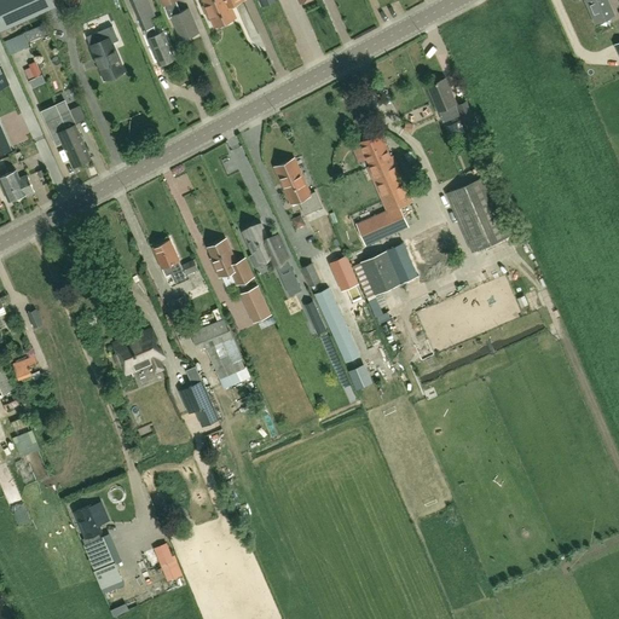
[(0,0),(0,28),(1,30),(55,7),(51,0),(0,0)]
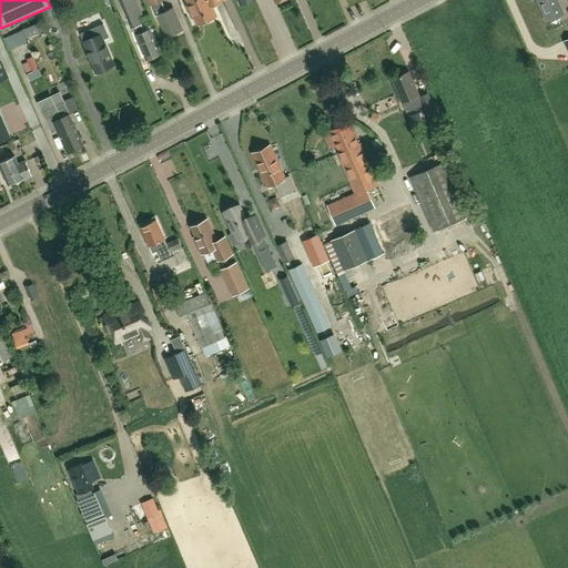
[(135,0),(120,0),(146,60),(161,53),(150,29),(144,31),(143,29),(140,30),(138,26),(141,23),(138,16),(142,13),(135,0)]
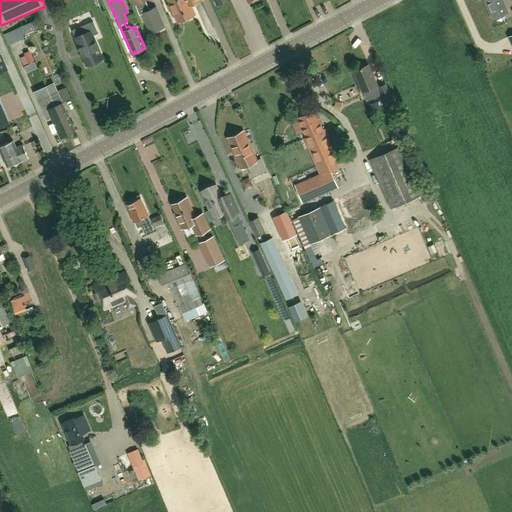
[(133,0),(140,15),(142,14),(150,33),(165,27),(156,7),(150,10),(146,1),(147,0),(133,0)]
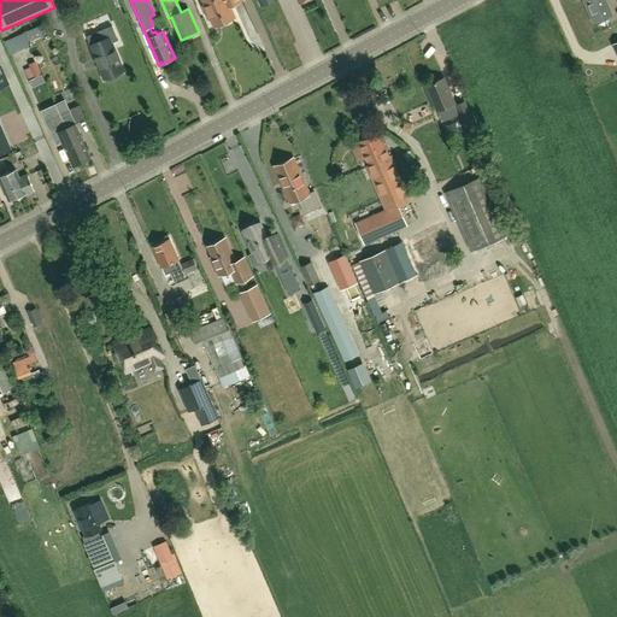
[(235,17),(229,5),(240,0),(203,0),(206,5),(203,7),(207,18),(211,17),(215,25),(223,22),(224,24),(233,21),(231,18),(235,17)]
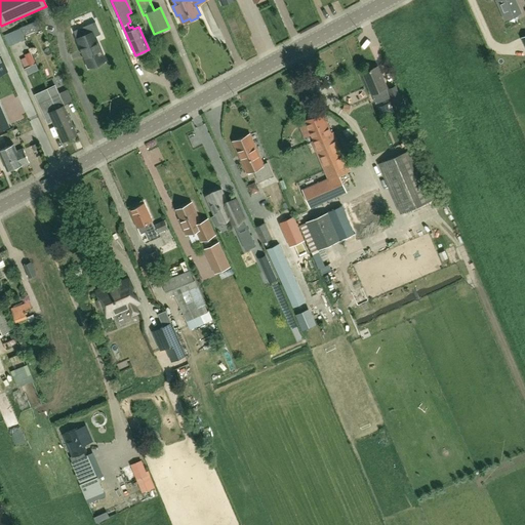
[(502,0),(507,8),(501,11),(506,19),(520,13),(514,0),(502,0)]
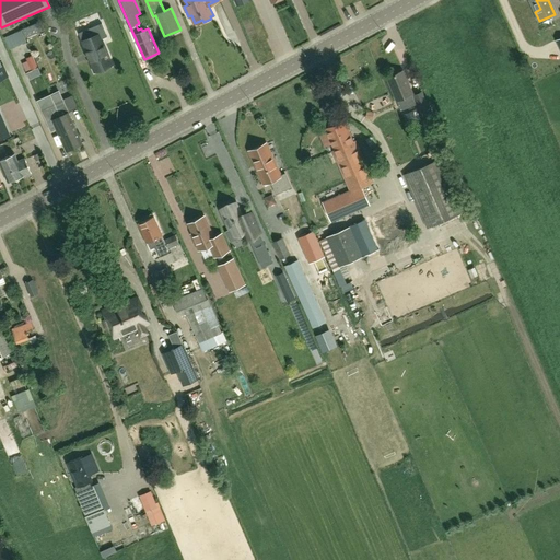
[(94,36),(82,41),(95,72),(112,65),(101,39),(107,36),(102,23),(91,27),(94,36)]
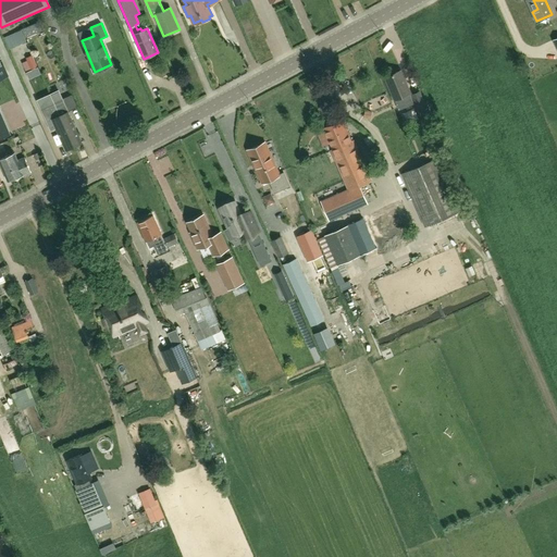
[(14,50),(33,44),(28,32),(10,37),(14,50)]
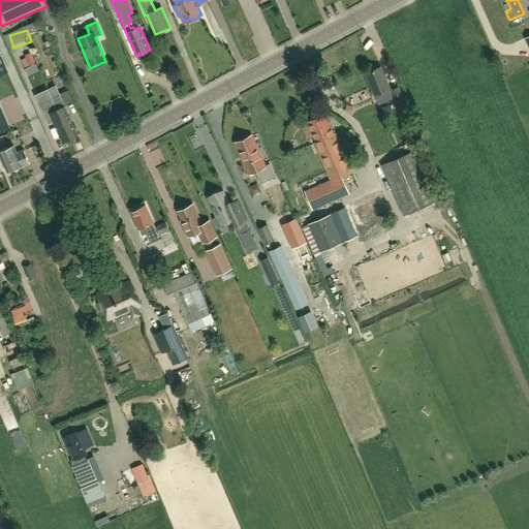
[(122,31),(112,34),(117,52),(127,49),(122,31)]
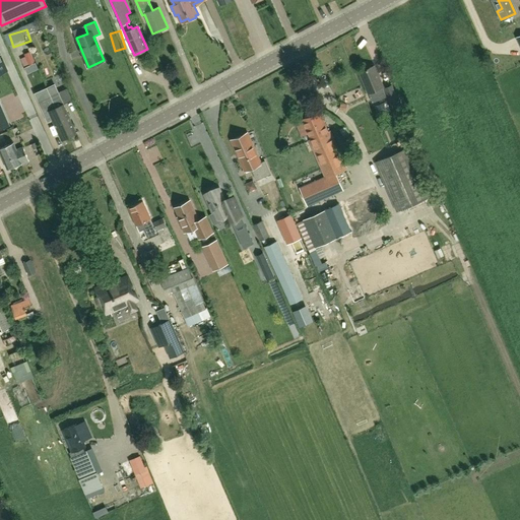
[(24,54),(29,65),(28,66),(31,73),(39,70),(36,63),(35,63),(29,52),(24,54)]
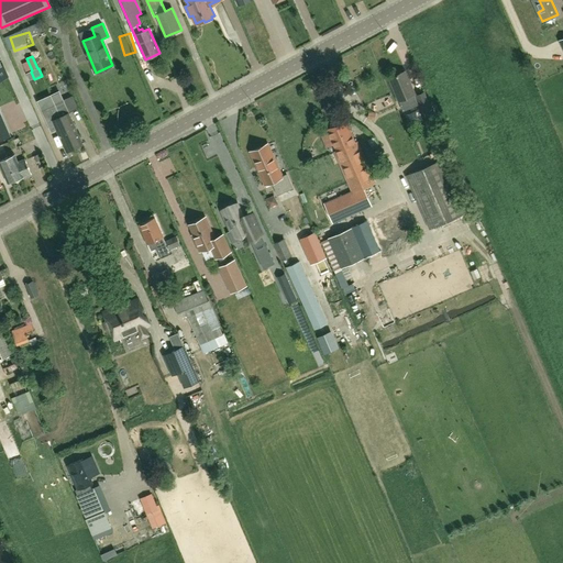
[(418,105),(414,95),(416,95),(406,70),(389,78),(399,101),(398,101),(403,111),(418,105)]
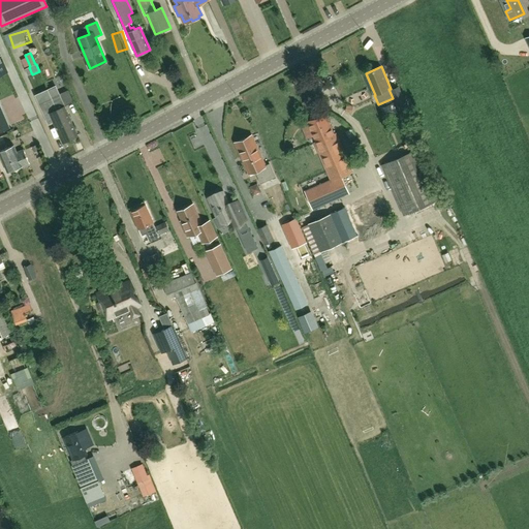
[(398,103),(405,101),(399,87),(392,90),(398,103)]
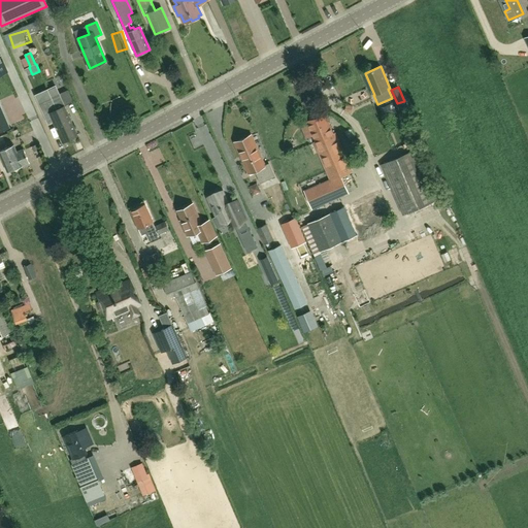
[(47,89),(34,95),(41,110),(43,116),(50,113),(54,122),(63,142),(78,135),(65,106),(60,94),(52,98),(47,89)]
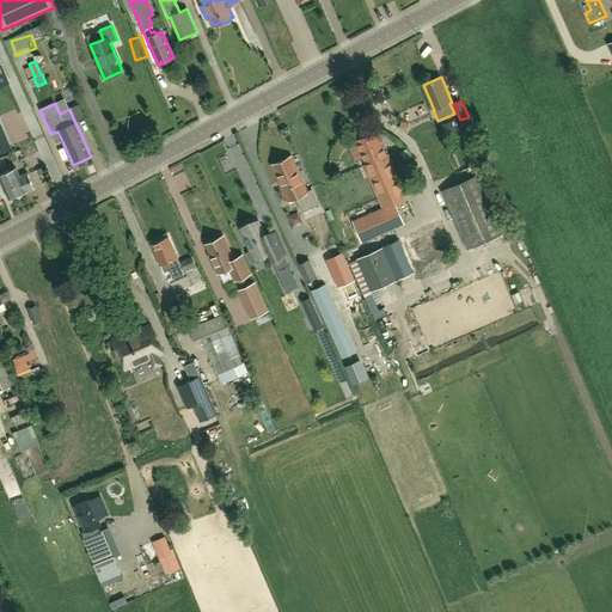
[(89,105),(77,108),(80,121),(92,117),(89,105)]
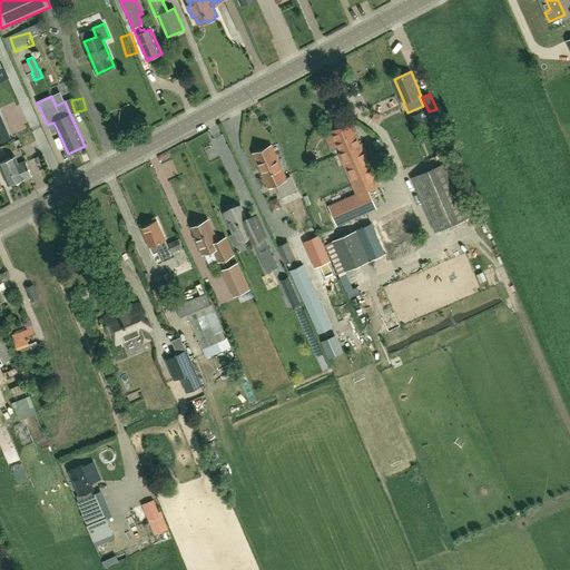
[(351,123),(331,130),(341,153),(338,154),(356,194),(328,206),(336,226),(376,208),(367,189),(380,184),(362,144),(361,144),(351,123)]
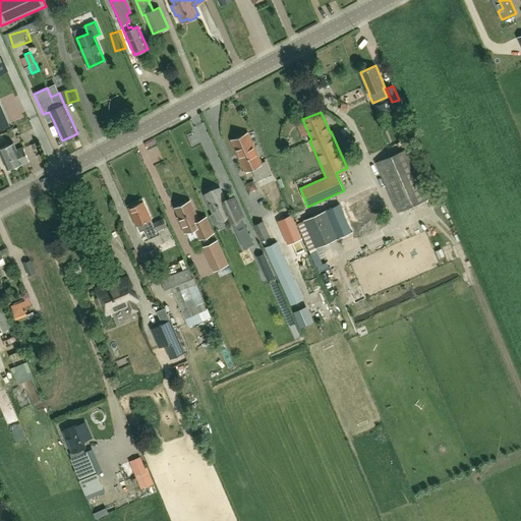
[(0,130),(9,127),(7,121),(0,123),(0,130)]
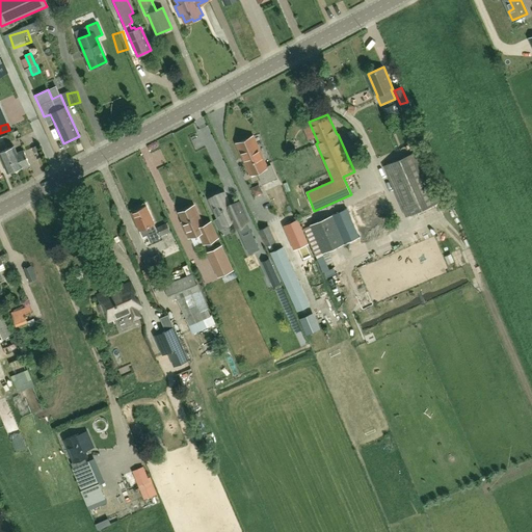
[(253,137),(237,143),(250,175),(257,171),(262,185),(277,178),(271,164),(266,166),(253,137)]
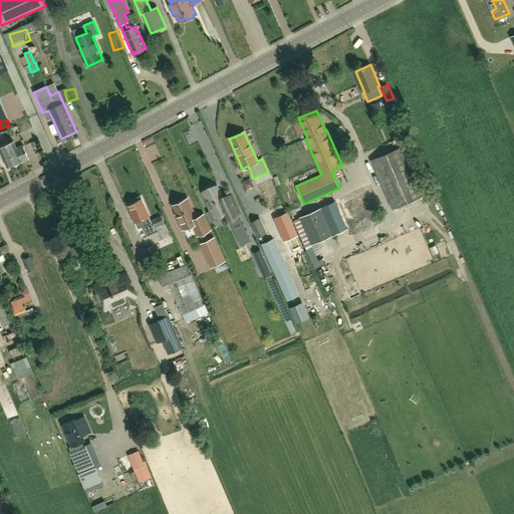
[(17,149),(14,141),(0,147),(0,150),(7,168),(29,159),(23,146),(17,149)]
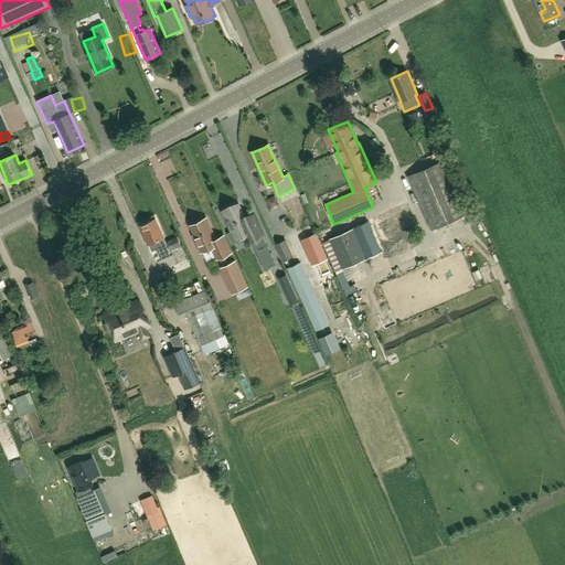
[(408,177),(432,230),(466,215),(443,161),(408,177)]
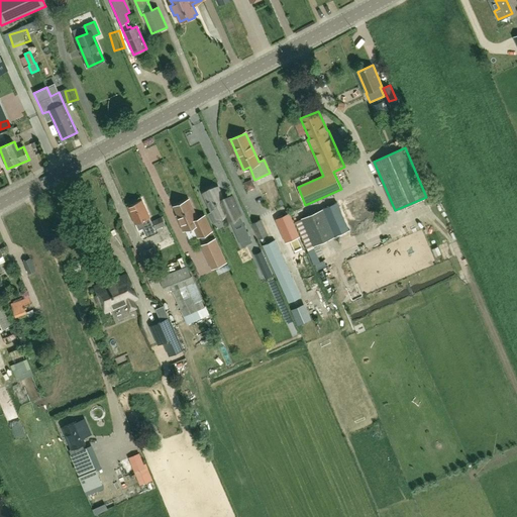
[(273,174),(260,178),(262,186),(276,181),(273,174)]
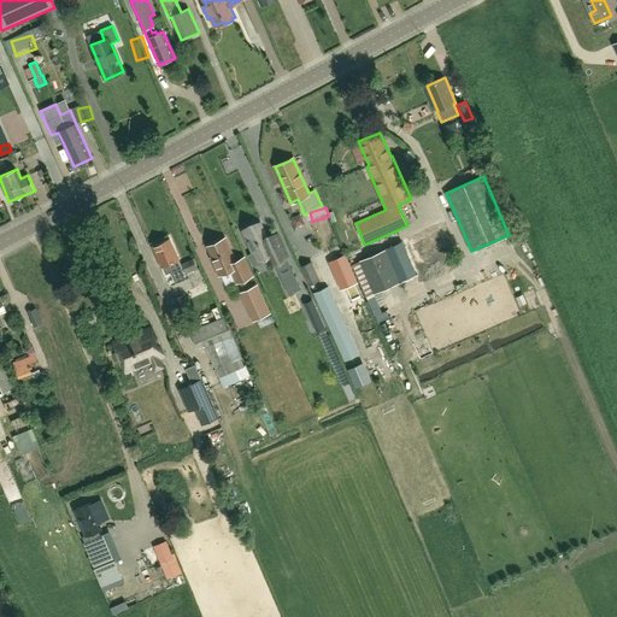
[(300,227),(311,223),(307,213),(297,218),(300,227)]
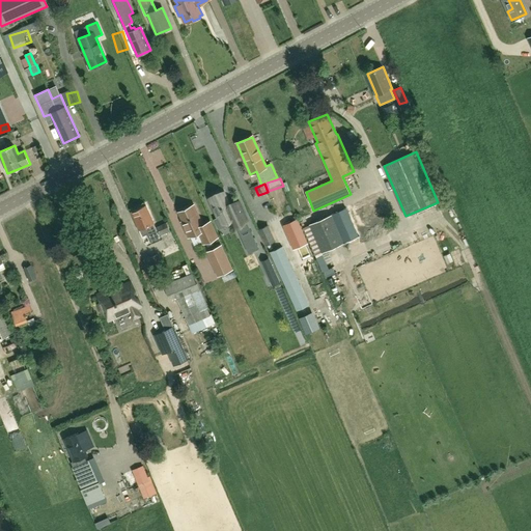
[(220,227),(228,223),(236,220),(239,223),(247,220),(240,204),(233,207),(232,205),(230,206),(224,192),(208,199),(218,219),(216,220),(220,227)]
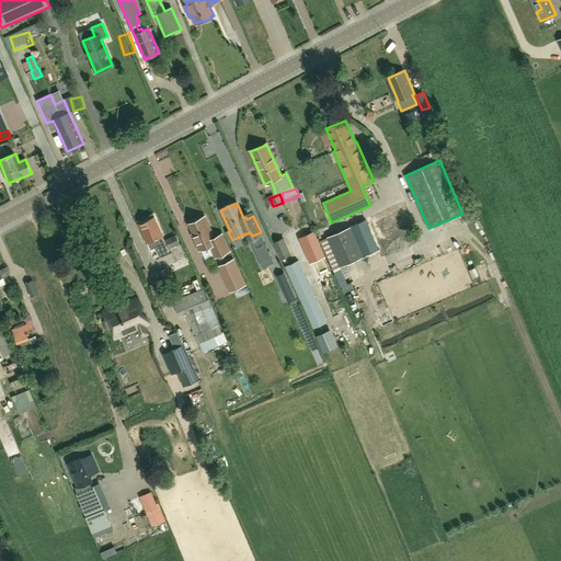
[(340,267),(365,256),(412,236),(409,230),(415,227),(404,203),(367,219),(368,222),(353,230),(351,226),(327,237),(340,267)]
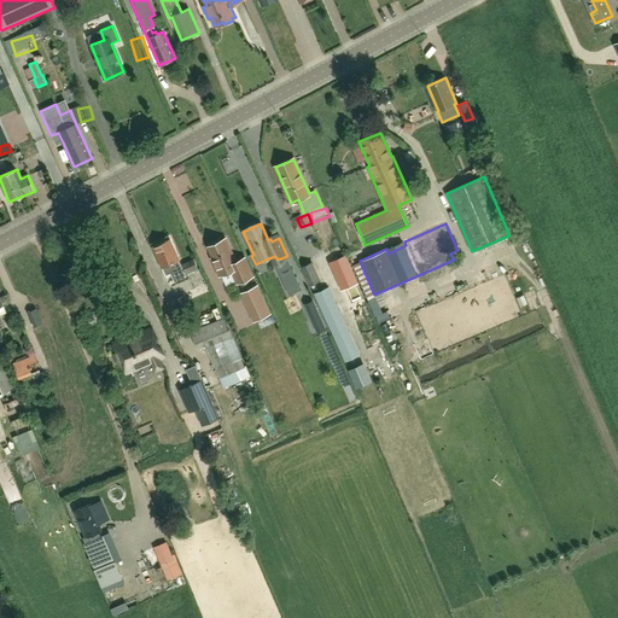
[(254,273),(245,256),(235,261),(223,238),(207,246),(215,264),(214,264),(219,274),(231,268),(238,280),(254,273)]
